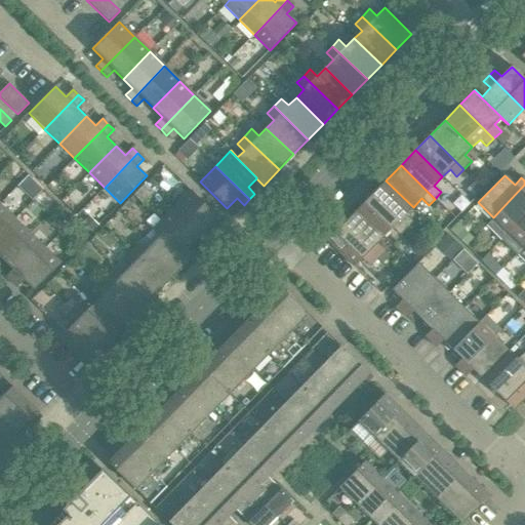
[(413,207),(386,180),(371,195),(405,229),(412,223),(405,215),(413,207)]
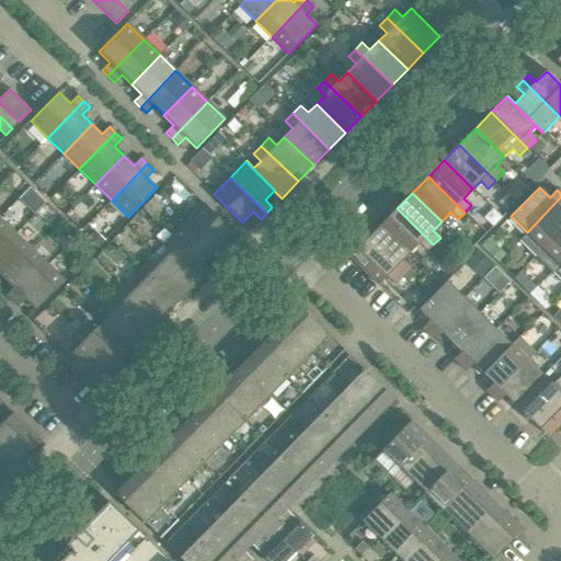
[(544,249),(560,229),(560,197),(527,232),(544,249)]
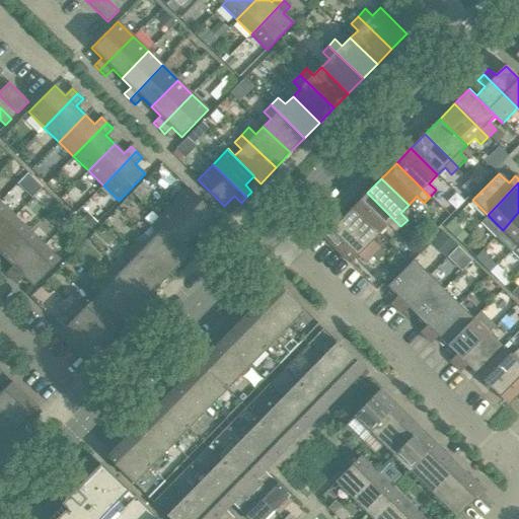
[(215,215),(208,208),(189,189),(172,205),(207,237),(212,232),(205,225),(215,215)]
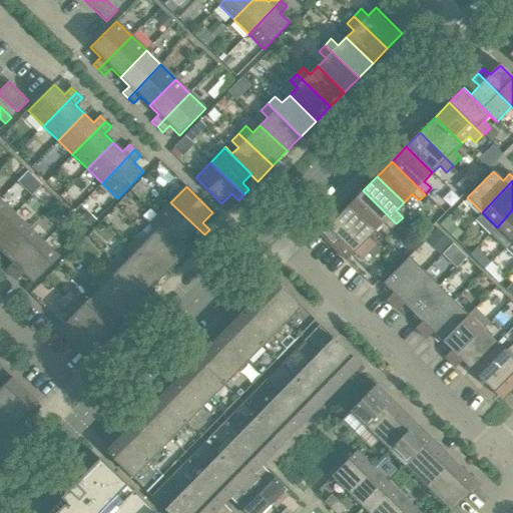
[(396,223),(363,190),(349,205),(375,231),(383,222),(390,229),(396,223)]
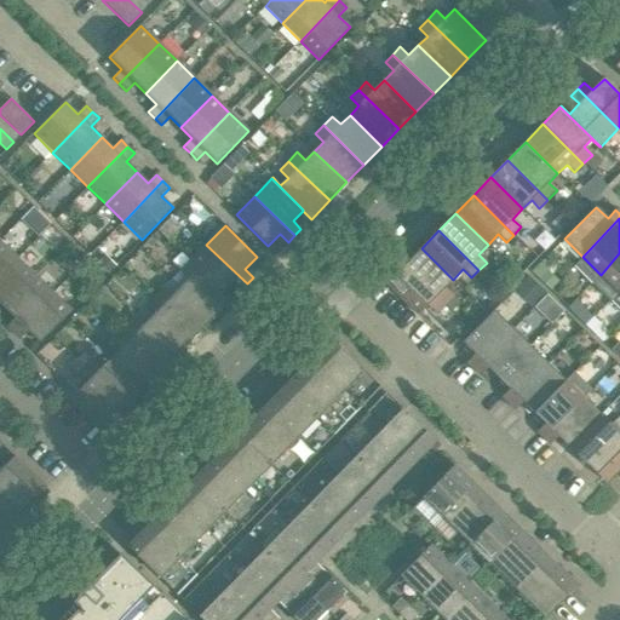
[(0,275),(17,258),(0,241),(0,275)]
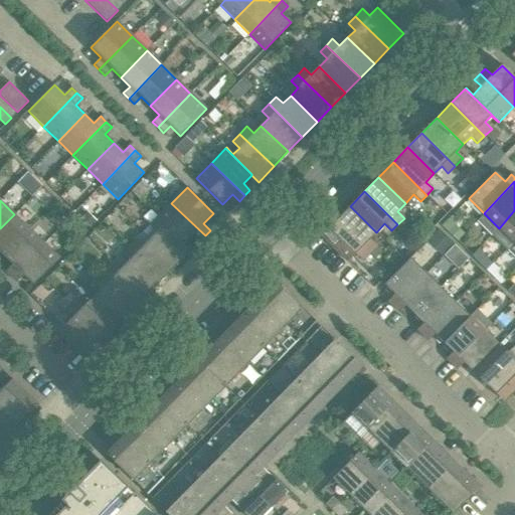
[(205,235),(171,203),(157,217),(184,243),(185,242),(193,234),(200,241),(205,235)]
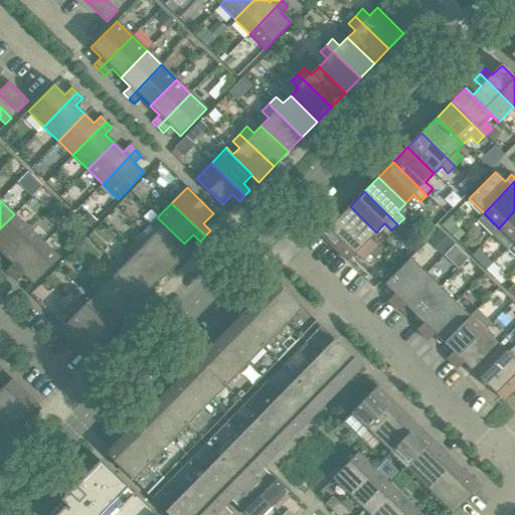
[(376,232),(350,206),(335,220),(369,253),(376,246),(369,239),(376,232)]
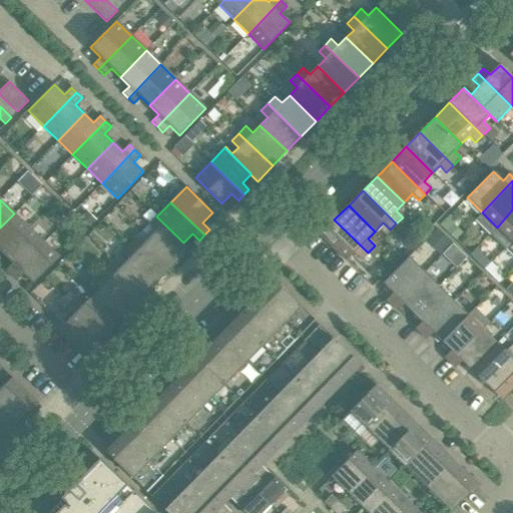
[(511,241),(512,239),(512,209),(497,227),(511,241)]
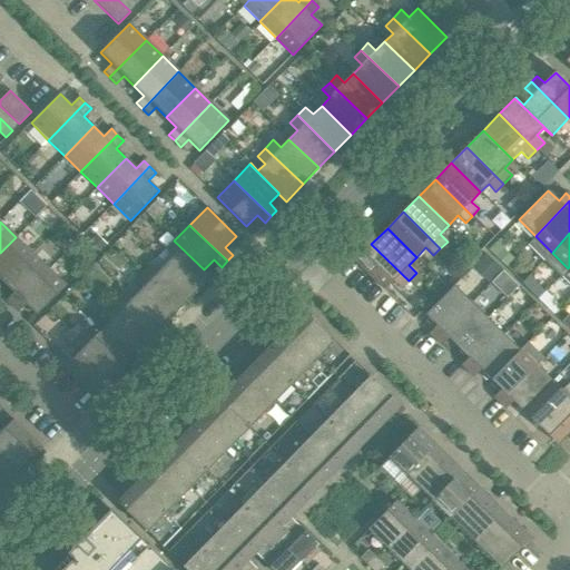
[(0,279),(3,283),(32,254),(16,237),(0,253),(0,279)]
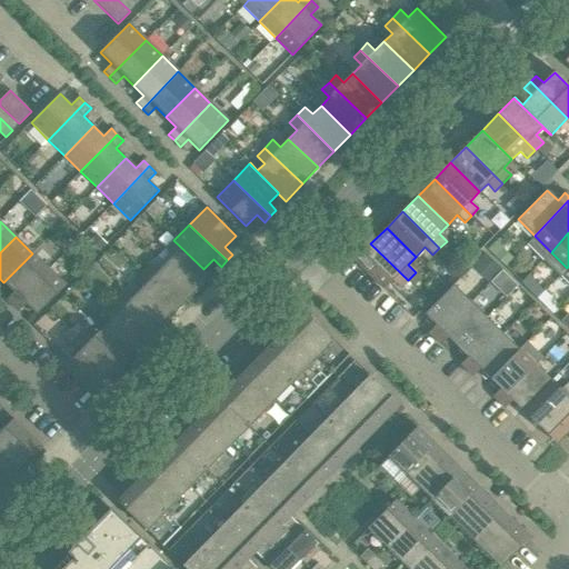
[(203,269),(173,240),(166,248),(173,256),(166,263),(195,292),(211,276),(205,268),(203,269)]
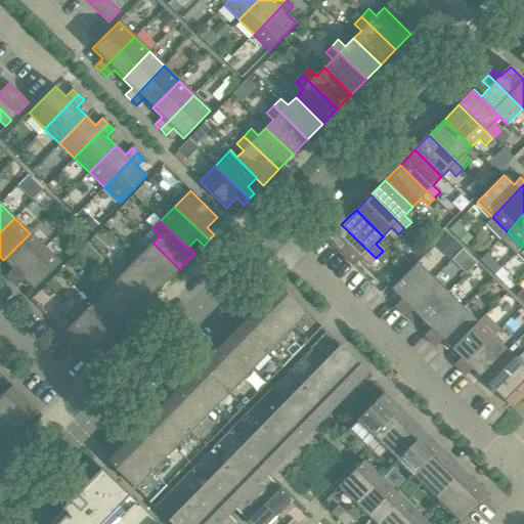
[(376,258),(341,224),(325,241),(353,267),(361,259),(368,265),(376,258)]
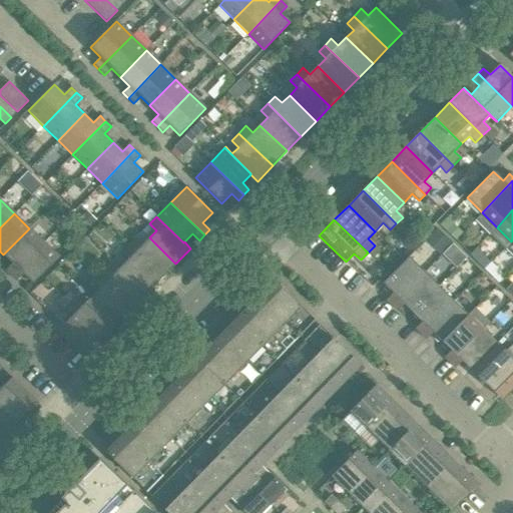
[(10,276),(43,242),(29,228),(3,254),(12,264),(5,271),(10,276)]
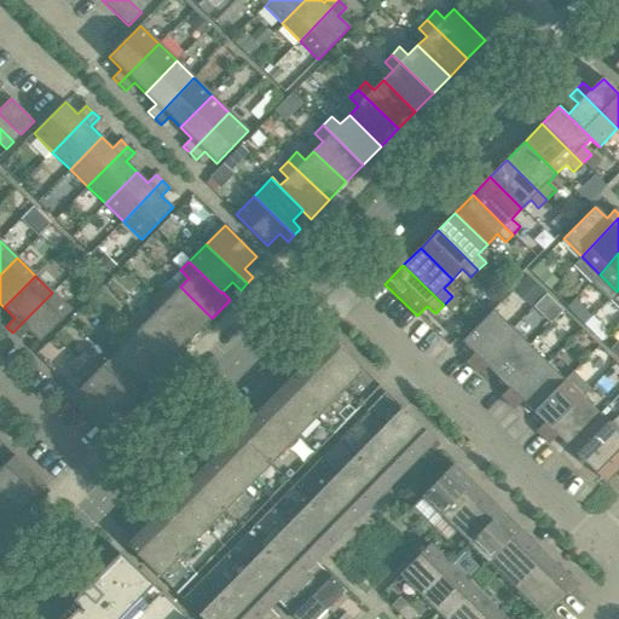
[(212,318),(180,287),(172,296),(163,288),(155,296),(195,336),(212,318)]
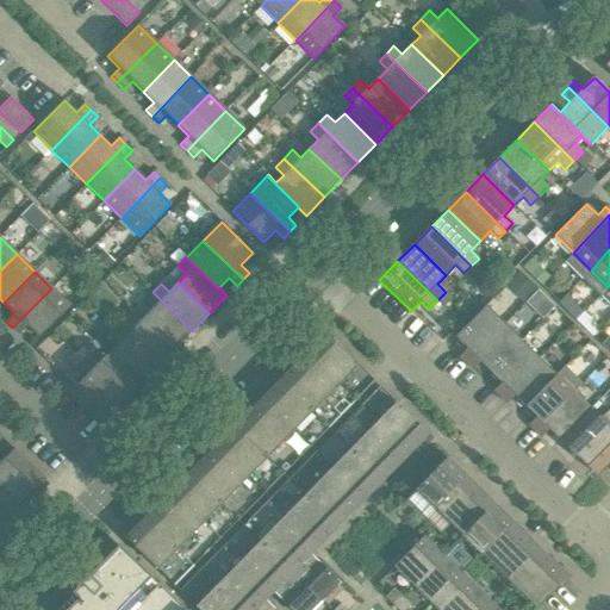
[(39,338),(70,306),(51,288),(12,328),(19,335),(27,327),(39,338)]
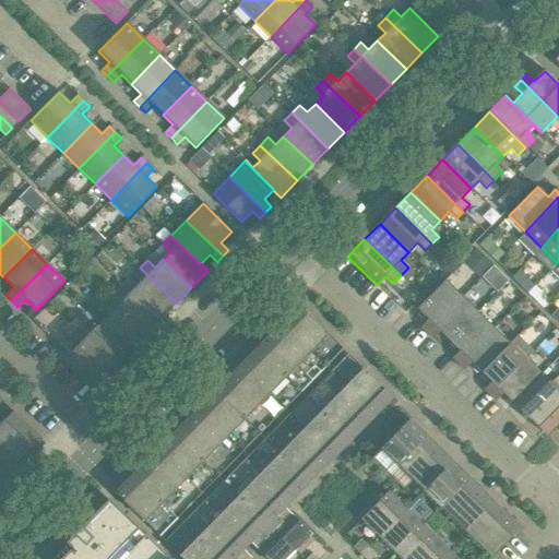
[(176,304),(140,268),(131,275),(139,283),(131,292),(161,320),(176,304)]
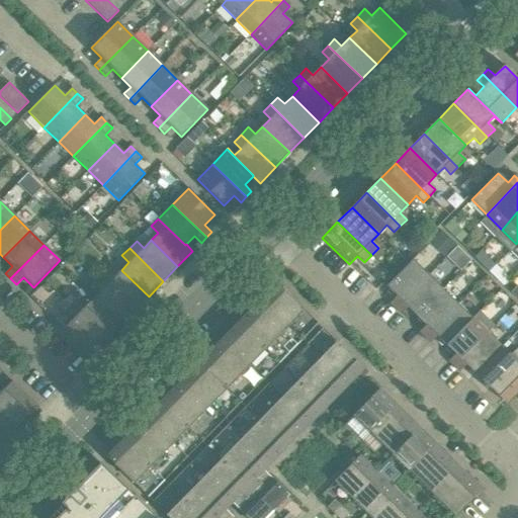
[(395,309),(428,275),(413,260),(385,286),(396,296),(390,304),(395,309)]
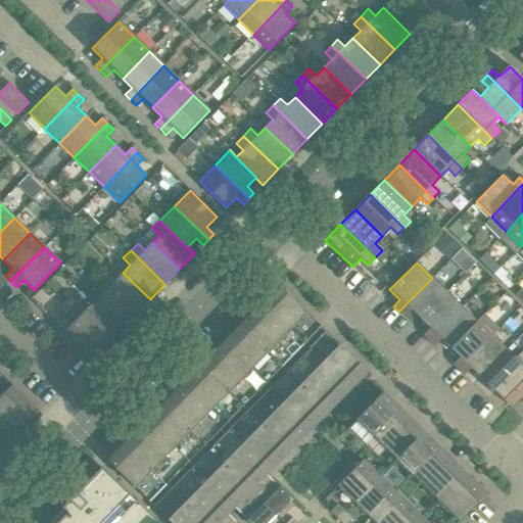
[(150,299),(123,273),(115,280),(108,273),(101,281),(135,314),(150,299)]
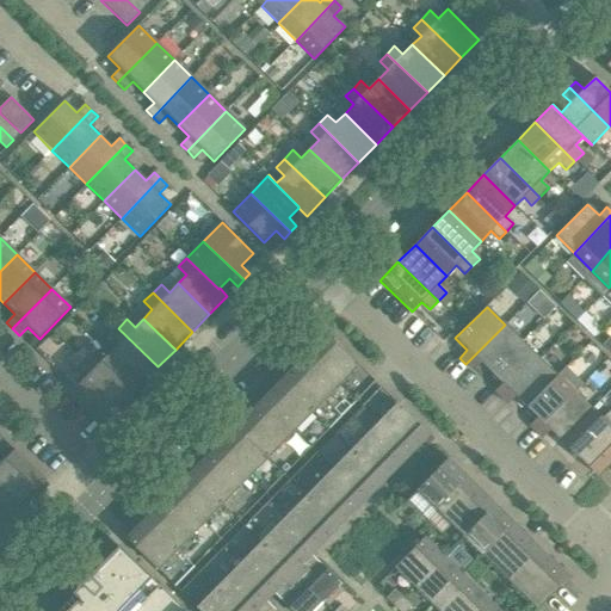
[(491,374),(523,341),(505,325),(466,364),(473,370),(480,363),(491,374)]
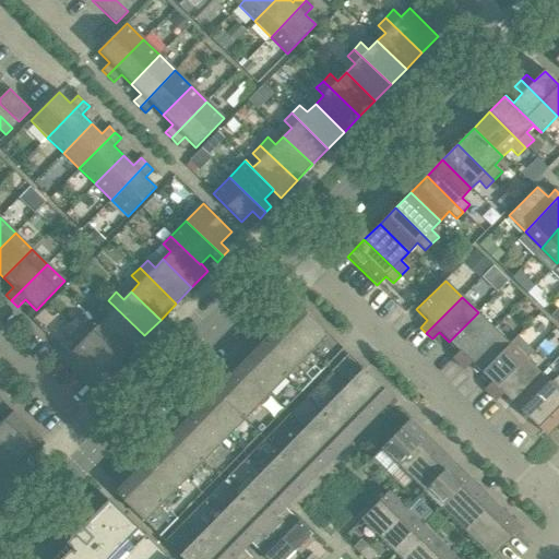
[(144,335),(108,300),(100,308),(107,316),(99,323),(128,352),(144,335)]
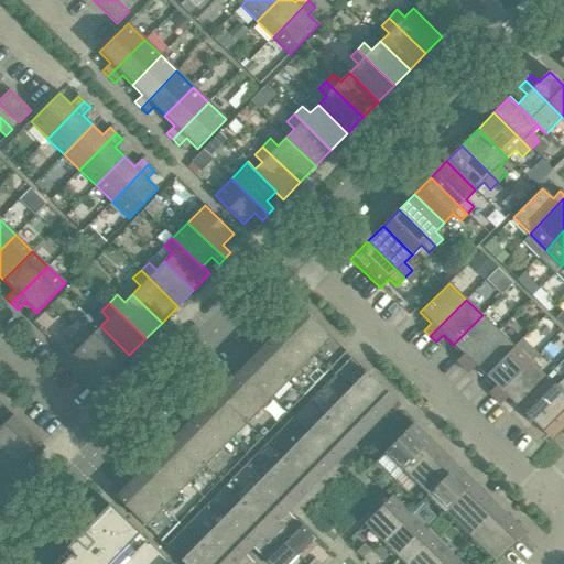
[(142,523),(327,334),(301,308),(116,498),(142,523)]
